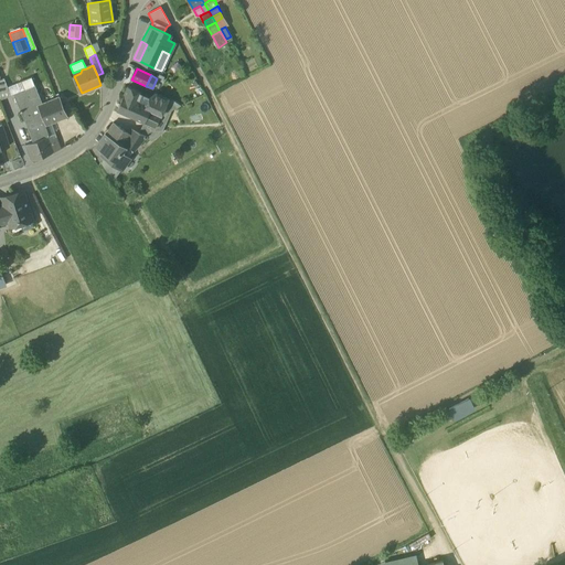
[(32,77),(21,82),(24,91),(35,86),(32,77)]
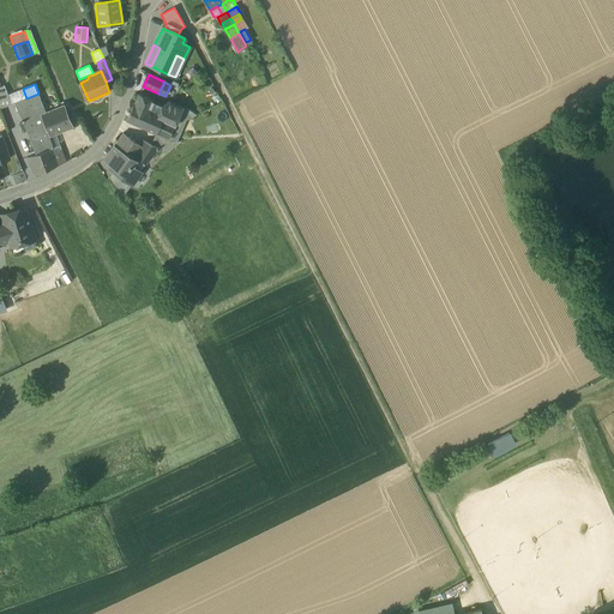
[(0,108),(12,104),(8,95),(5,85),(1,86),(0,86),(0,108)]
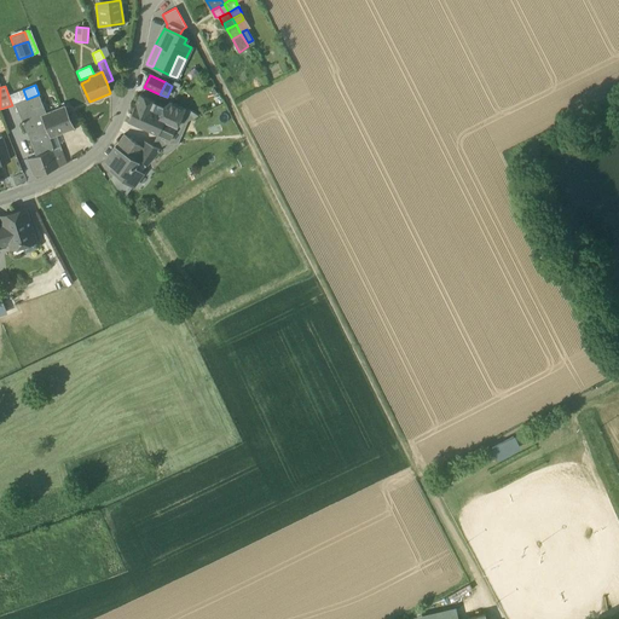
[(16,104),(27,99),(23,90),(9,96),(12,105),(16,104)]
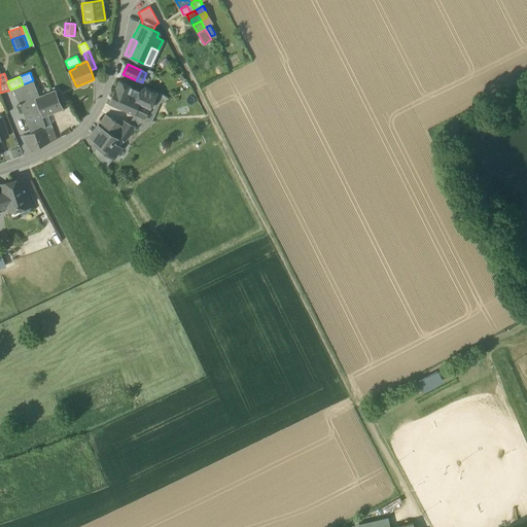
[(42,117),(42,116),(35,99),(39,97),(33,80),(23,84),(13,89),(31,133),(45,128),(42,117)]
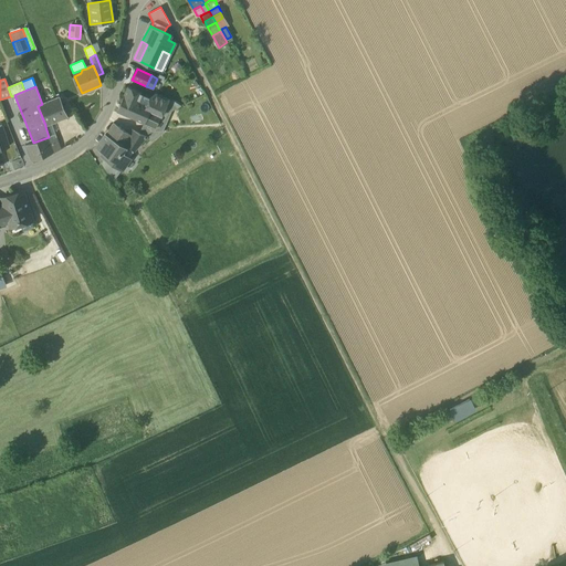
[(127,87),(124,95),(140,103),(145,95),(127,87)]
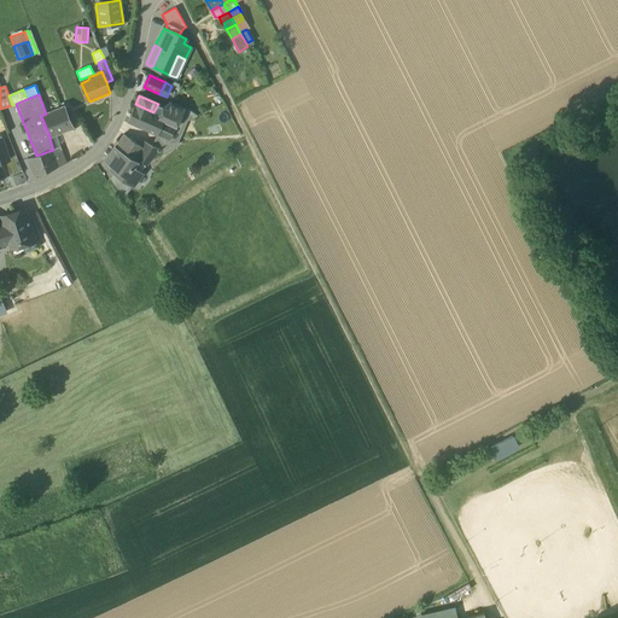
[(170,99),(167,108),(181,114),(184,108),(185,105),(170,99)]
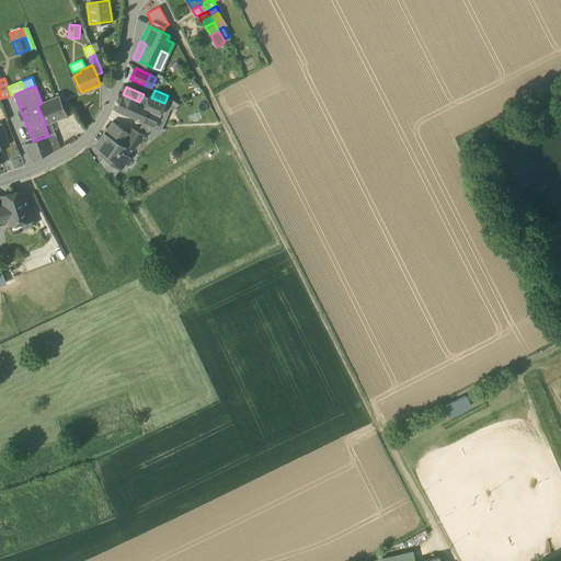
[(133,117),(139,102),(123,94),(116,110),(133,117)]
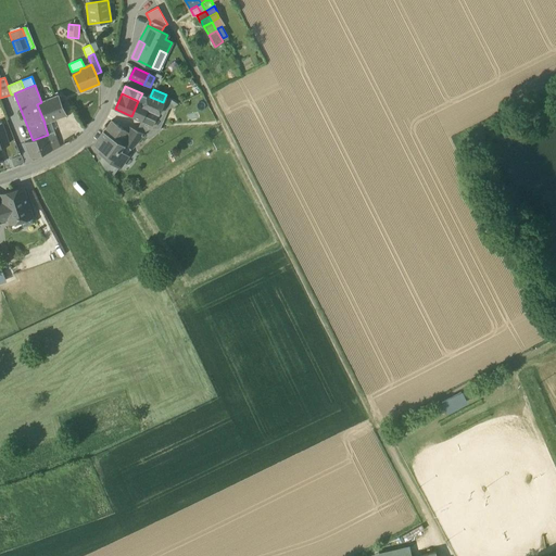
[(158,113),(163,102),(150,97),(142,93),(138,101),(131,116),(142,121),(148,109),(158,113)]
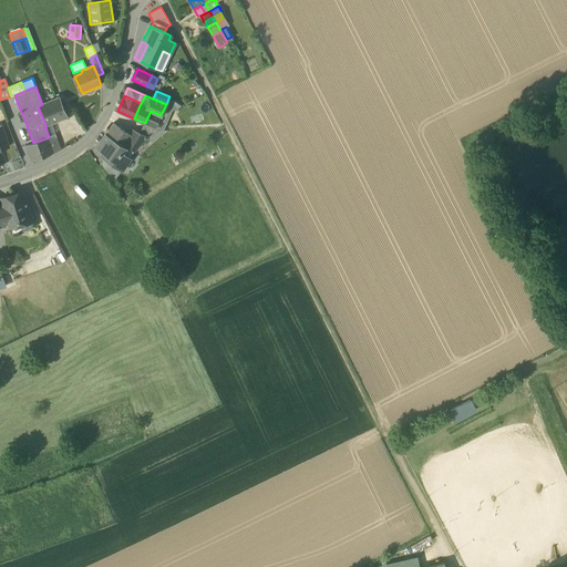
[(57,99),(42,104),(38,106),(45,125),(69,116),(60,96),(57,99)]
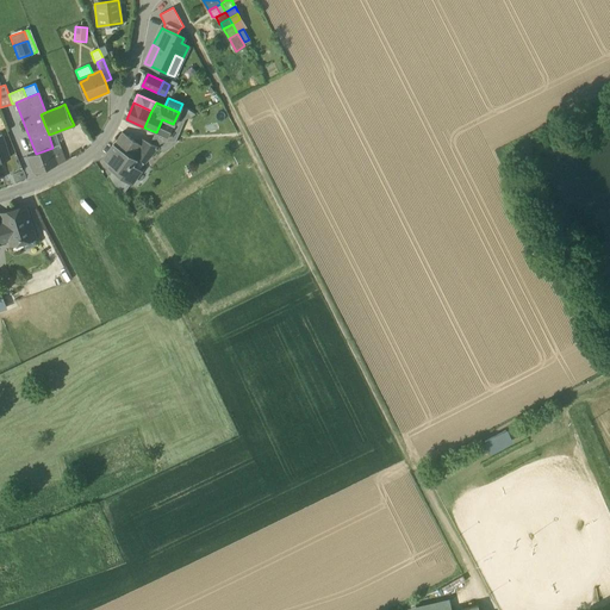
[(179,112),(173,124),(185,119),(198,113),(188,107),(181,106),(179,112)]
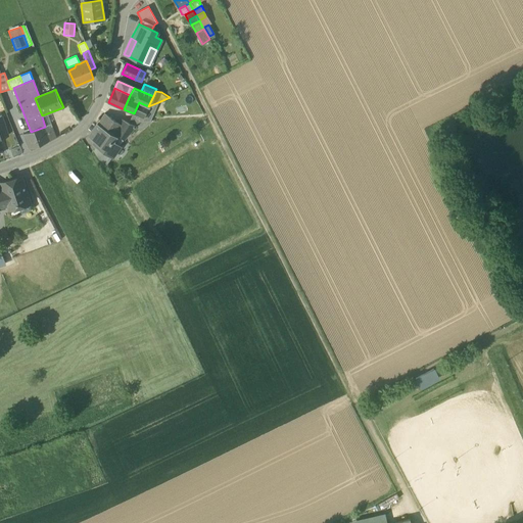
[(134,113),(143,117),(148,106),(139,102),(134,113)]
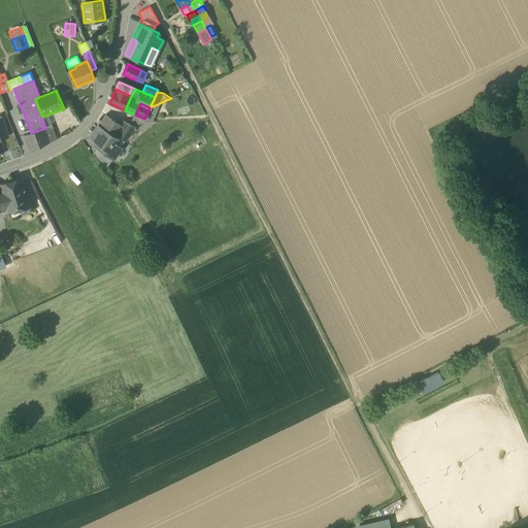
[(144,119),(141,122),(152,122),(160,103),(150,107),(144,119)]
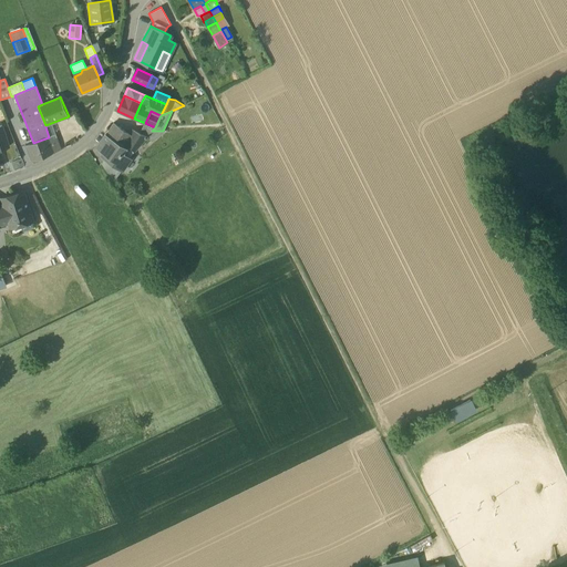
[(141,133),(147,136),(152,131),(155,127),(145,123),(143,129),(141,133)]
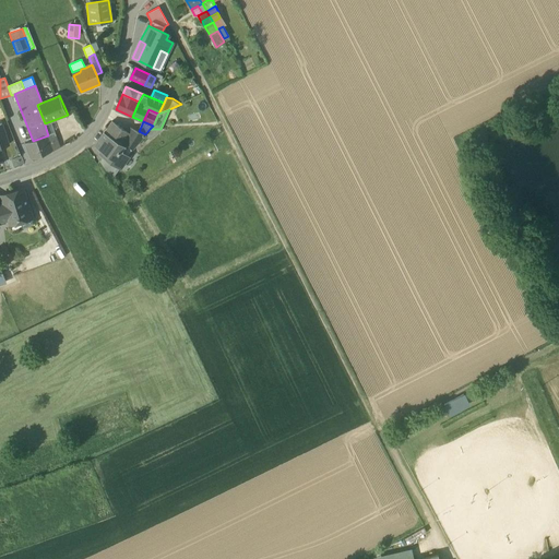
[(113,122),(104,132),(123,144),(125,143),(132,150),(138,144),(132,139),(137,131),(131,128),(128,132),(113,122)]
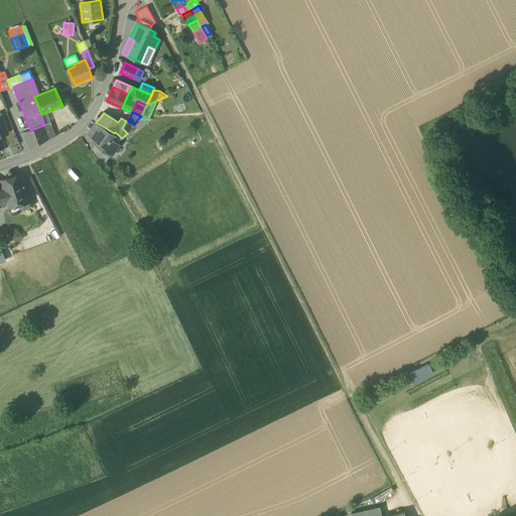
[(138,119),(134,124),(139,128),(149,119),(148,119),(138,119)]
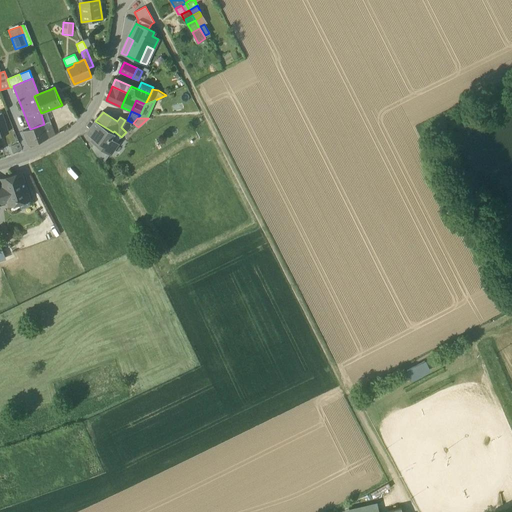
[(121,127),(126,132),(133,123),(127,120),(125,120),(121,127)]
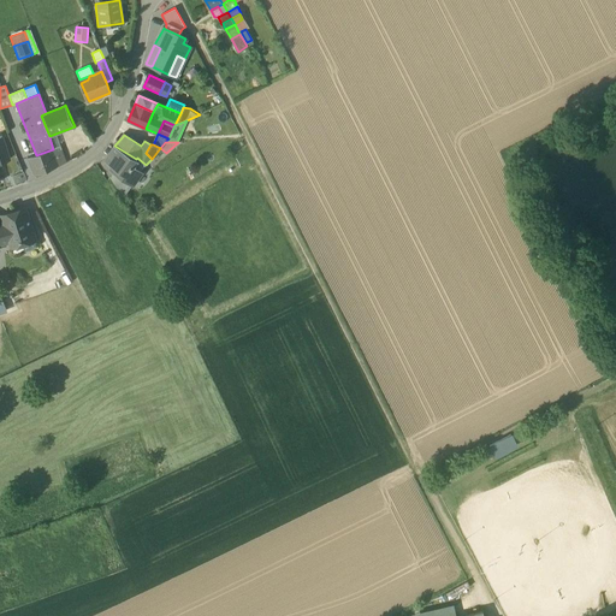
[(132,165),(136,159),(114,146),(104,160),(111,165),(116,170),(113,172),(131,185),(141,171),(132,165)]
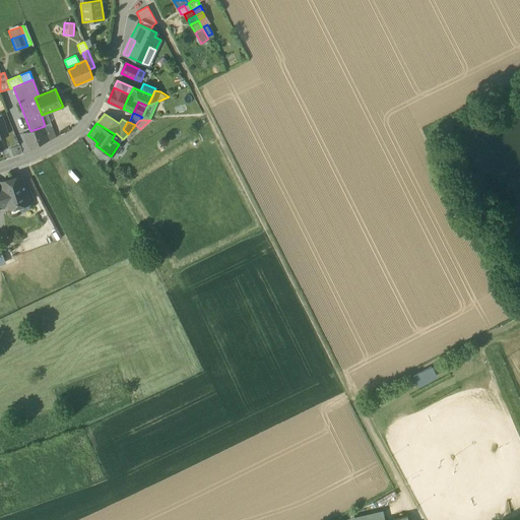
[(51,124),(46,126),(50,140),(55,138),(51,124)]
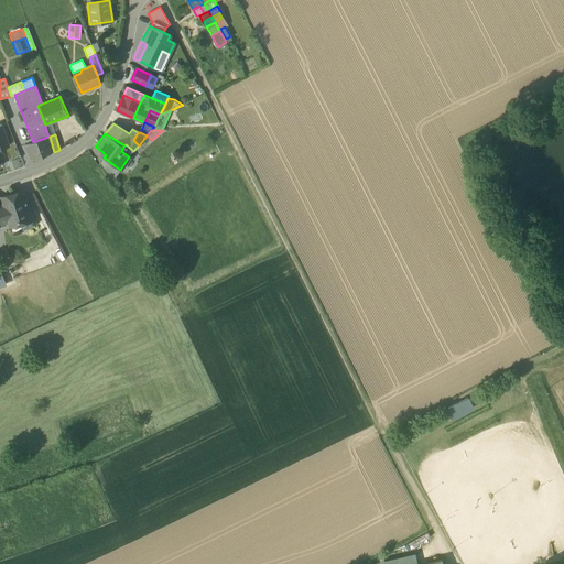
[(31,161),(54,152),(50,137),(49,137),(33,142),(25,145),(31,161)]
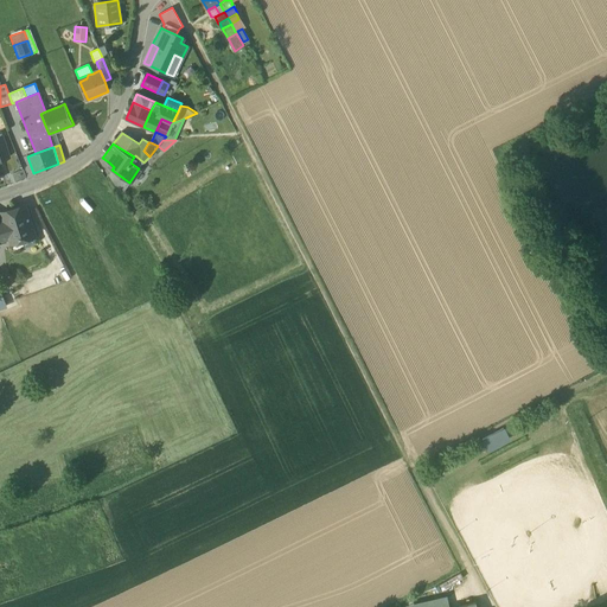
[(4,176),(7,186),(26,179),(23,168),(4,176)]
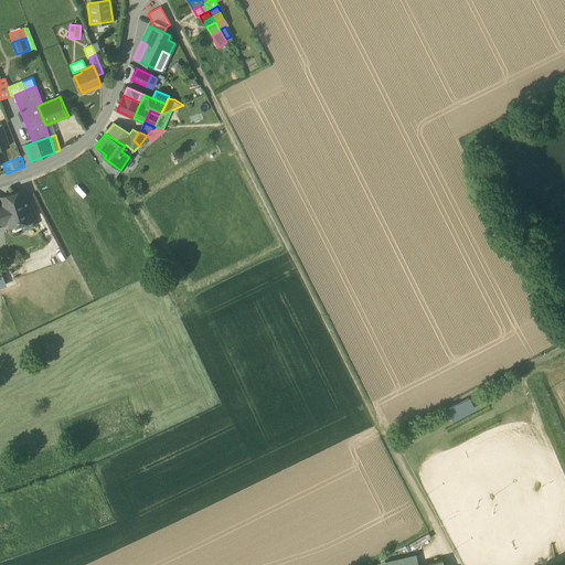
[(100,163),(113,181),(120,170),(104,158),(100,163)]
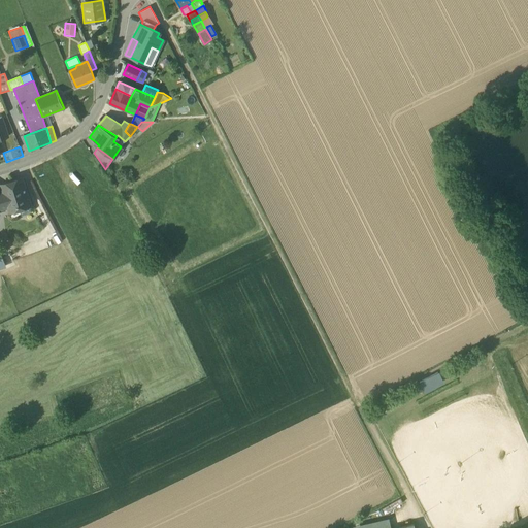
[(19,209),(30,205),(31,205),(22,177),(4,184),(5,189),(2,190),(3,192),(8,208),(18,205),(19,209)]
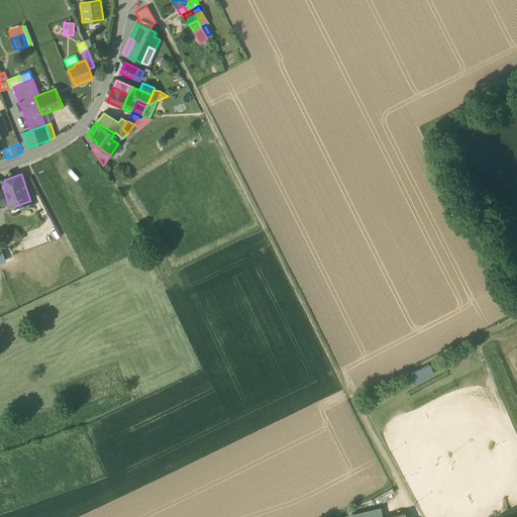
[(31,208),(29,201),(18,205),(20,212),(31,208)]
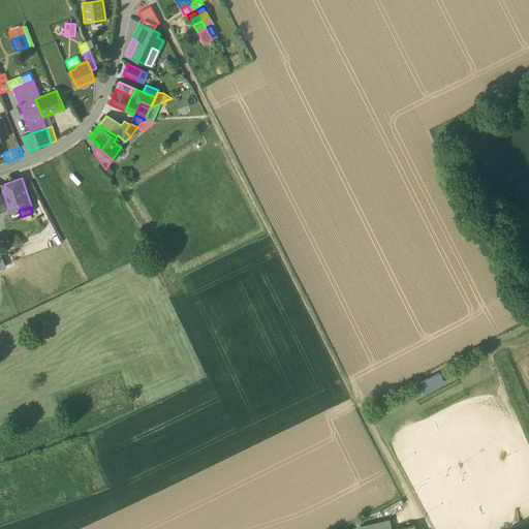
[(421,383),(425,393),(443,383),(438,374),(421,383)]
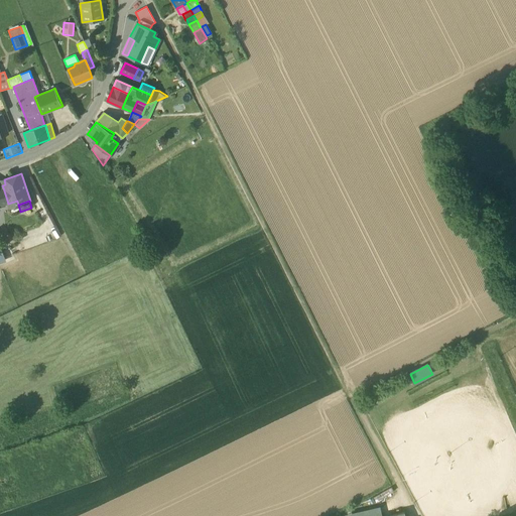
[(344,514),(344,515),(382,515),(380,505),(344,514)]
